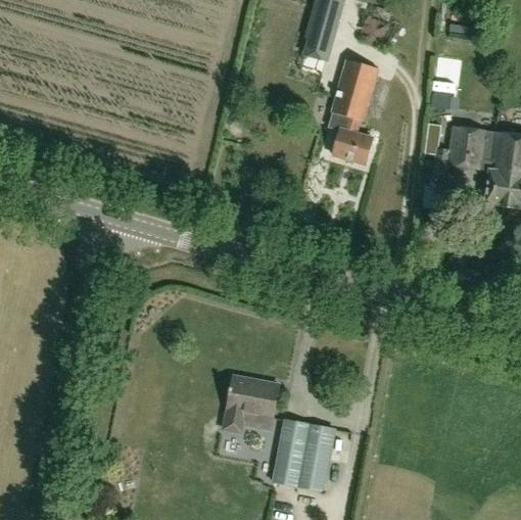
[(320,75),(341,0),(315,0),(309,20),(312,21),(297,68),(320,75)]
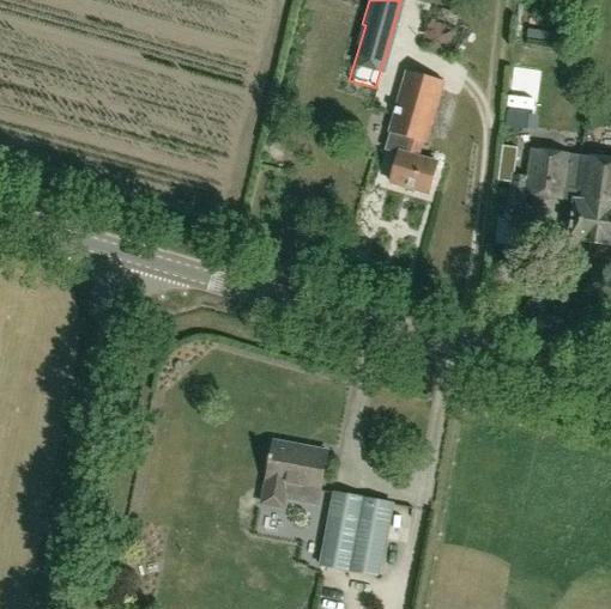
[(421,46),(446,53),(453,26),(428,19),(421,46)]
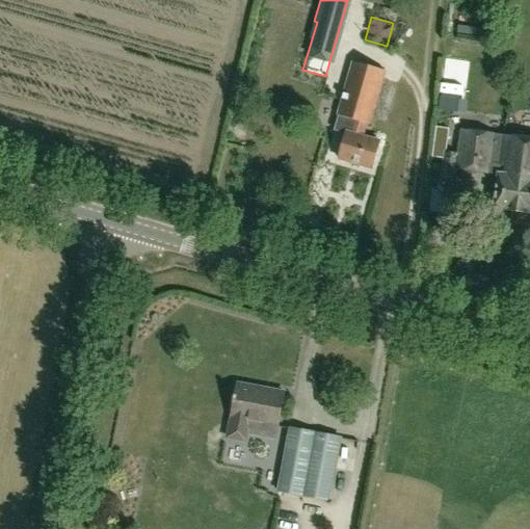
[(378,139),(361,134),(365,122),(368,123),(386,69),(350,58),(334,112),(336,113),(332,126),(345,130),(337,158),(371,167),(378,139)]
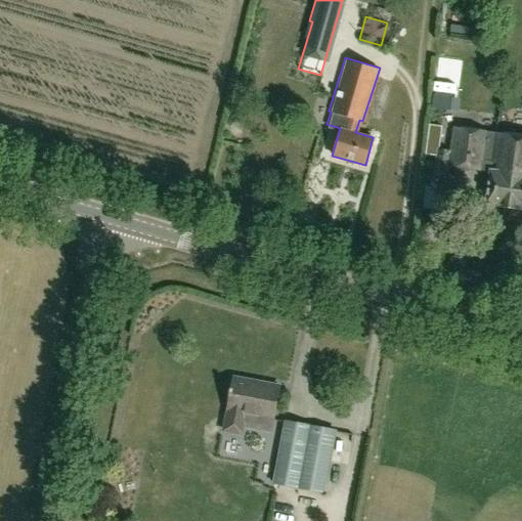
[(457,106),(462,66),(436,61),(431,103),(457,106)]
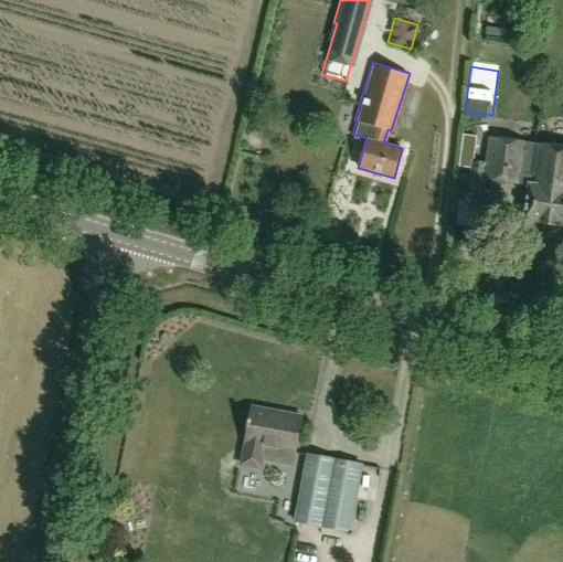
[(482,189),(484,178),(526,183),(526,184),(522,220),(562,224),(562,146),(530,142),(488,138),(485,162),(469,160),(466,187),(482,189)]
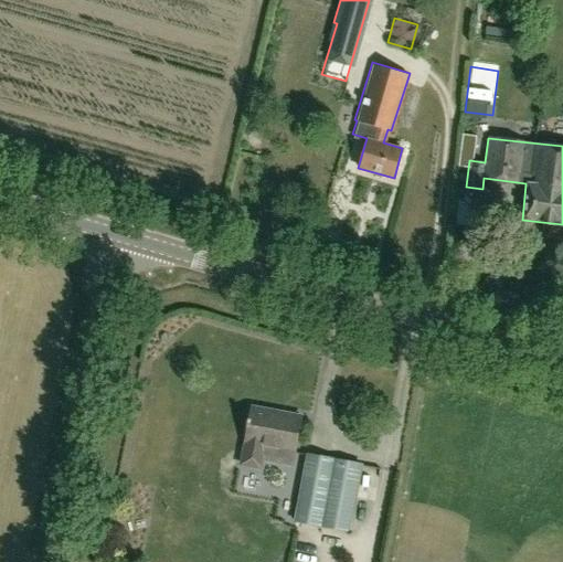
[(251,406),(244,444),(241,443),(237,464),(261,468),(262,459),(291,466),(300,415),(251,406)]
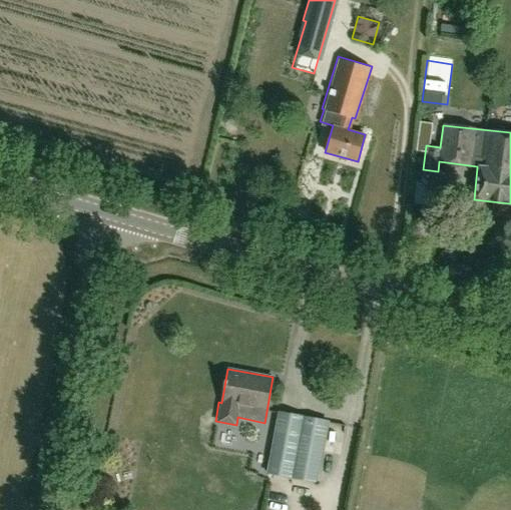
[(292,476),(303,415),(277,410),(265,471),(292,476)]
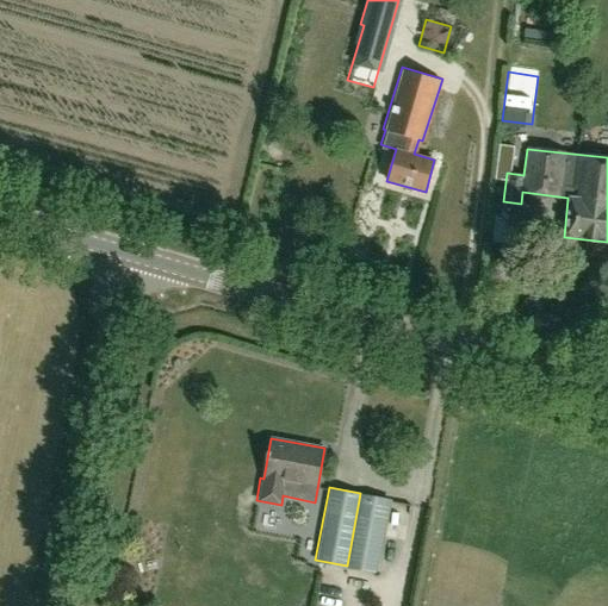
[(372,570),(386,498),(360,493),(347,566),(372,570)]
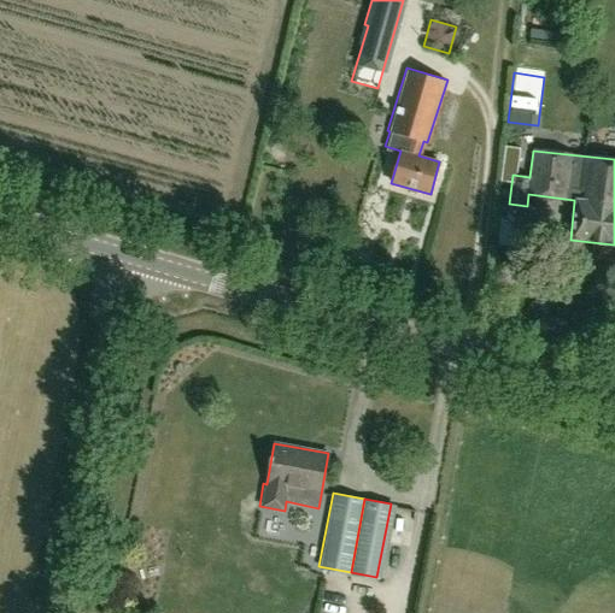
All buildings are outlined.
